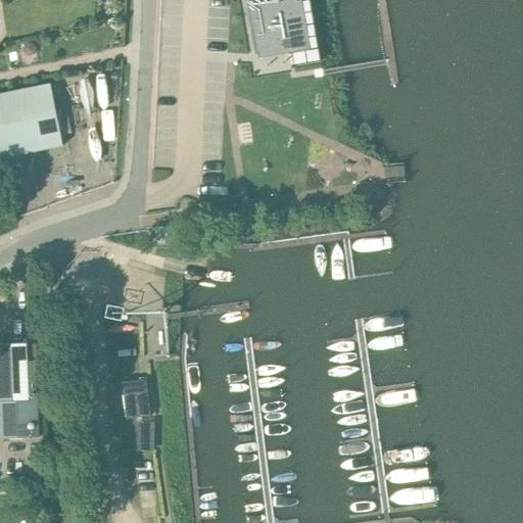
[(245,0),(254,55),(257,55),(258,59),(291,53),(293,65),(321,61),(310,0),(308,0),(302,1),(302,0),(298,1),(297,0),(245,0)]
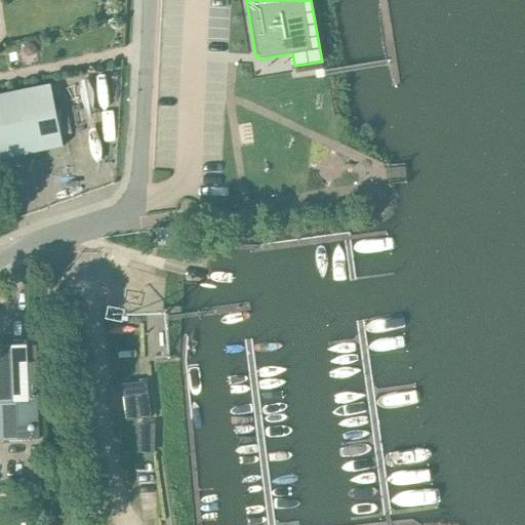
[(51,84),(39,86),(0,93),(0,161),(64,148),(62,135),(53,96),(51,84)]
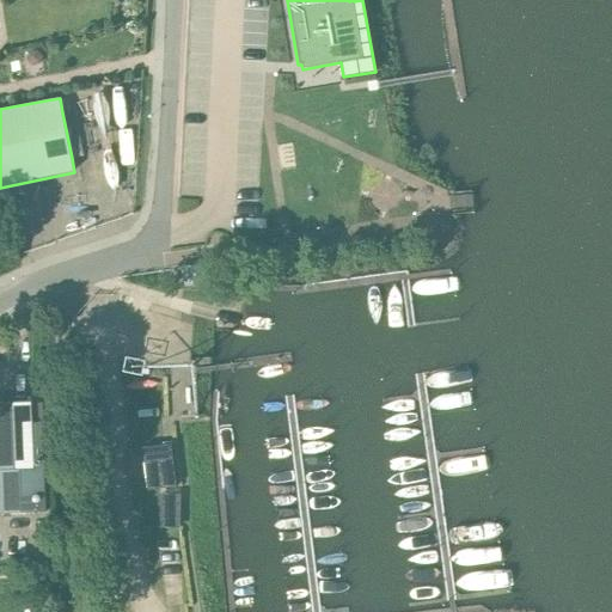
[(183,268),(185,282),(207,279),(204,264),(183,268)]
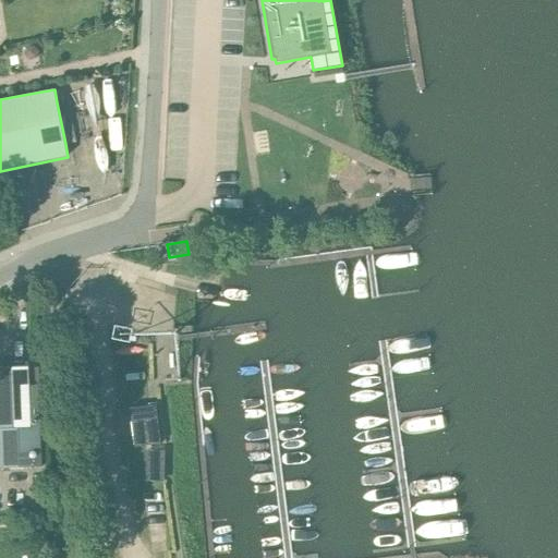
[(0,366),(0,468),(43,466),(39,385),(29,385),(28,365),(27,365),(27,362),(24,362),(24,366),(0,366)]
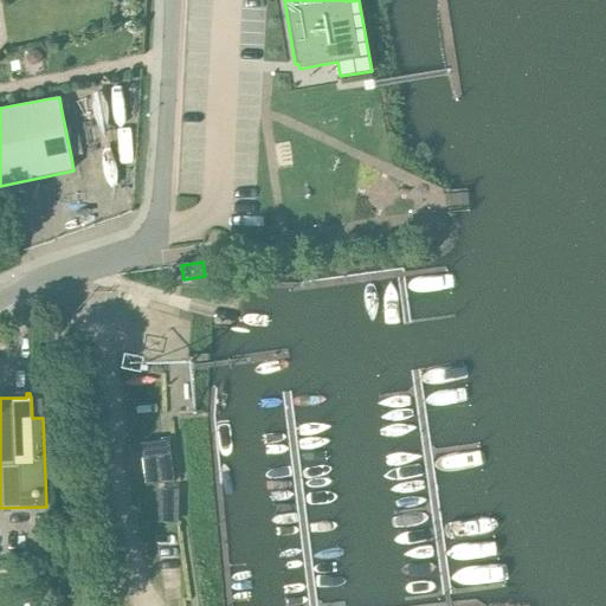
[(165,445),(169,490),(200,487),(195,443),(205,431),(191,419),(186,425),(168,426),(169,444),(165,445)]
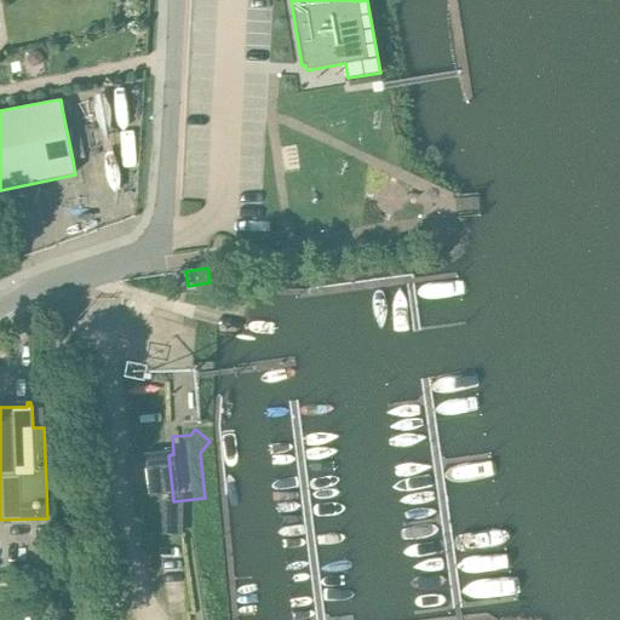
[(159,535),(182,537),(183,503),(160,503),(159,535)]
